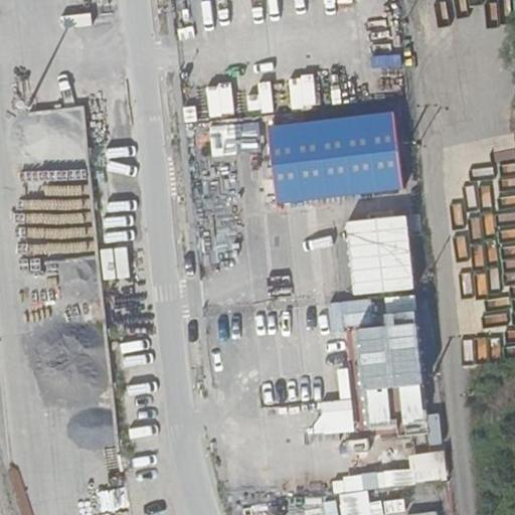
[(313,74),(289,76),(292,107),(316,104),(313,74)]
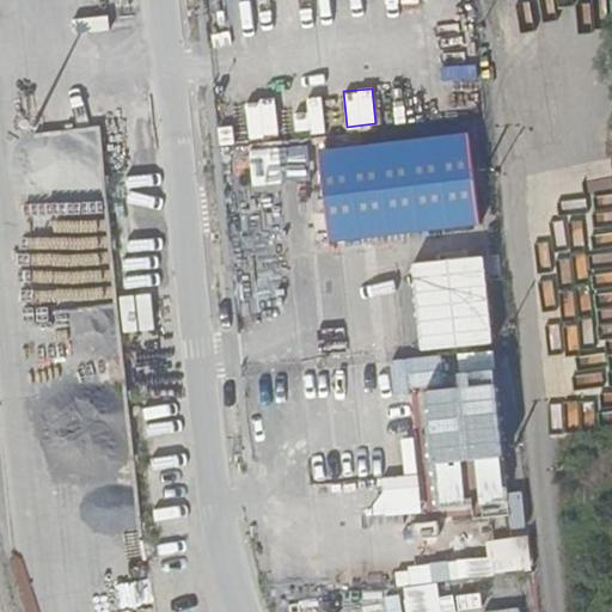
[(279,134),(274,97),(245,102),(250,138),(279,134)]
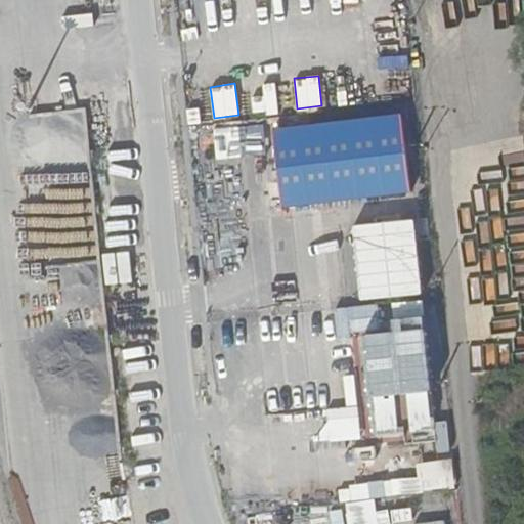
[(408,191),(400,112),(272,125),(280,206),(408,191)]
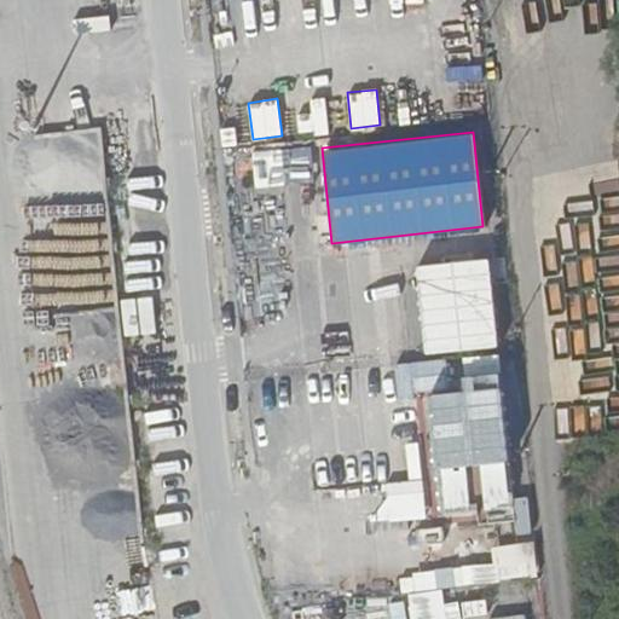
[(255,181),(311,179),(311,146),(254,148),(255,181)]
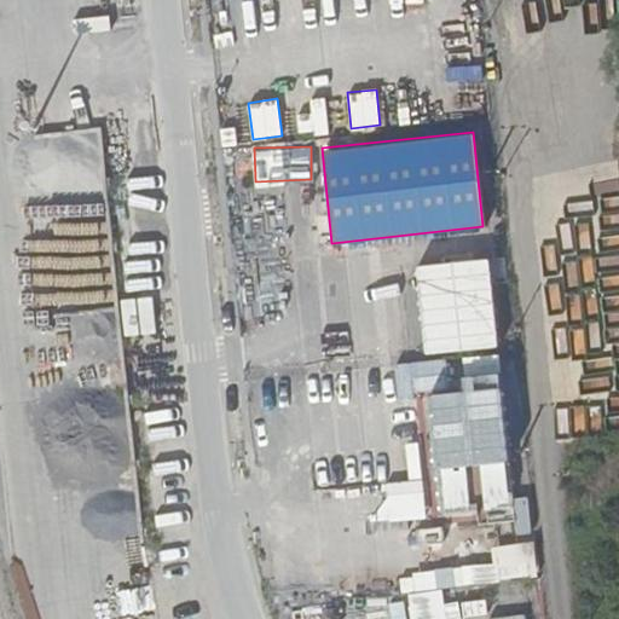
[(492,255),(415,260),(422,358),(463,356),(464,374),(428,376),(431,418),(429,418),(437,522),(509,518),(492,255)]
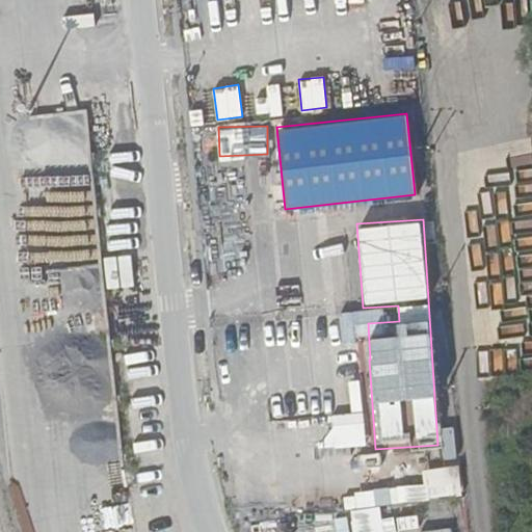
[(294,328),(295,357),(357,355),(356,326),(294,328)]
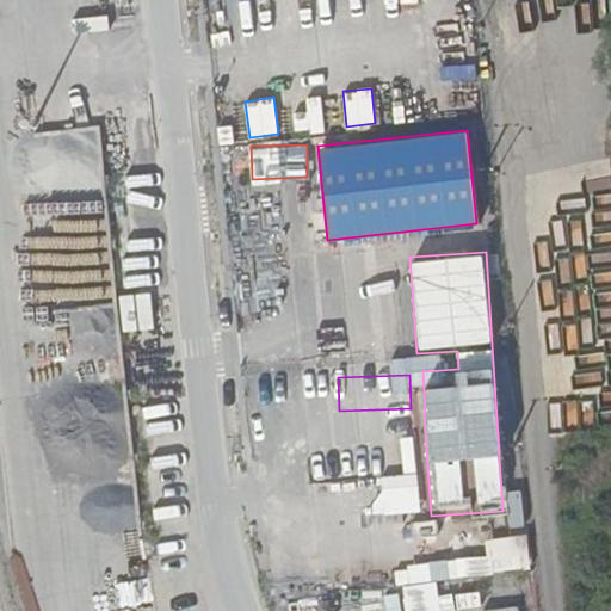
[(525,532),(479,539),(483,572),(531,565),(525,532)]
